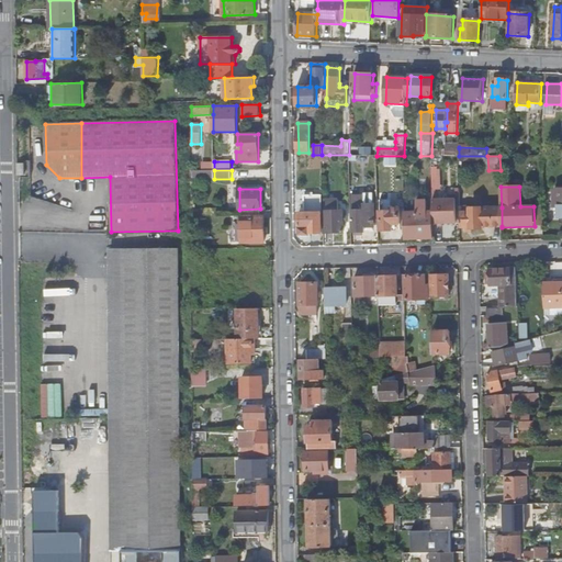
[(374,227),(373,205),(364,205),(364,197),(352,197),(353,235),(362,236),(362,232),(366,232),(366,227),(374,227)]
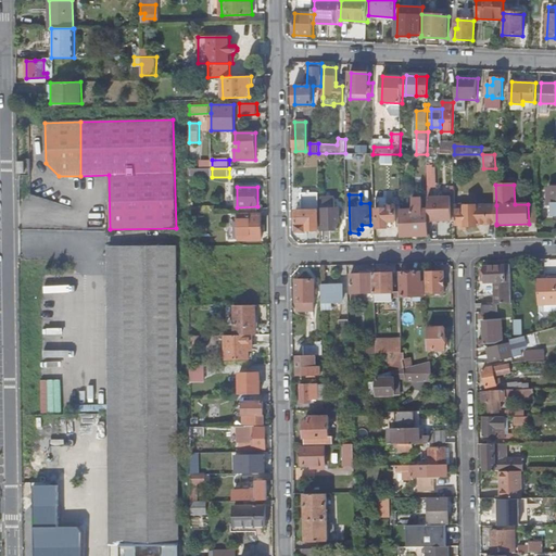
[(340,229),(340,218),(340,214),(340,209),(336,209),(335,198),(321,199),(321,230),(340,229)]
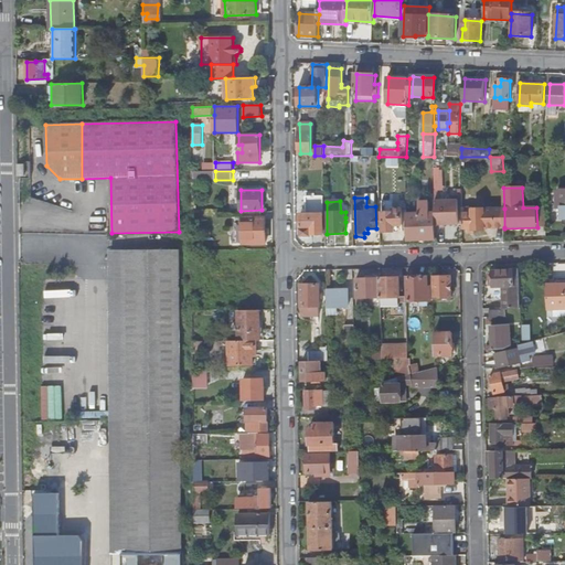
[(407,214),(408,240),(436,238),(436,232),(446,232),(446,216),(435,216),(435,213),(429,214),(429,211),(430,211),(429,202),(420,202),(420,211),(422,211),(422,214),(407,214)]
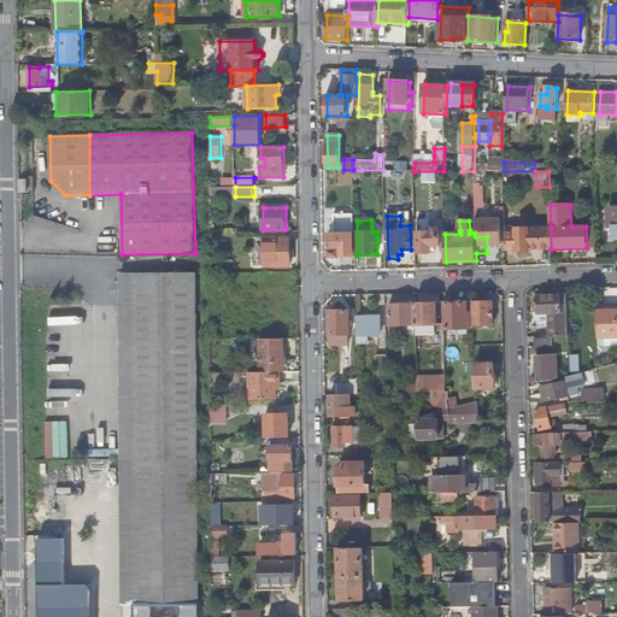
[(429,228),(429,231),(418,231),(418,253),(430,253),(430,246),(440,245),(439,227),(429,228)]
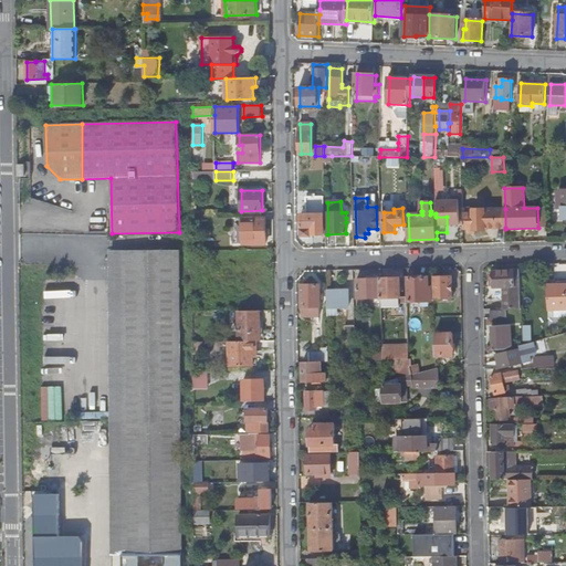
[(498,228),(498,209),(463,209),(464,228),(474,228),(474,230),(485,230),(486,228),(498,228)]
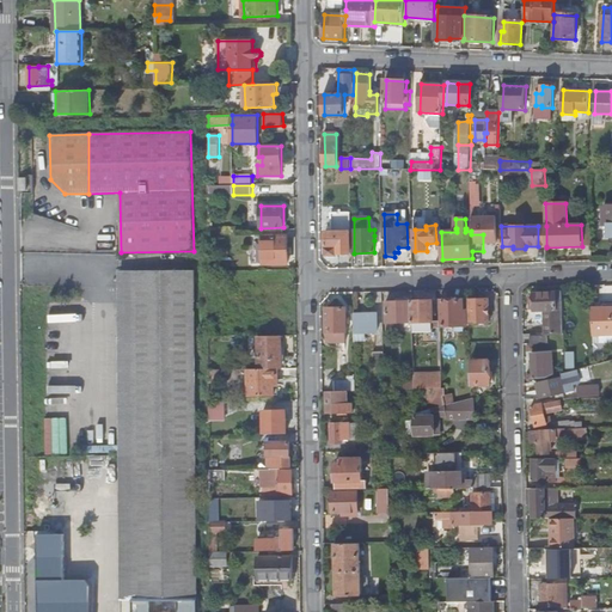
[(283,230),(267,230),(267,237),(263,237),(263,264),(288,263),(288,237),(283,237),(283,230)]
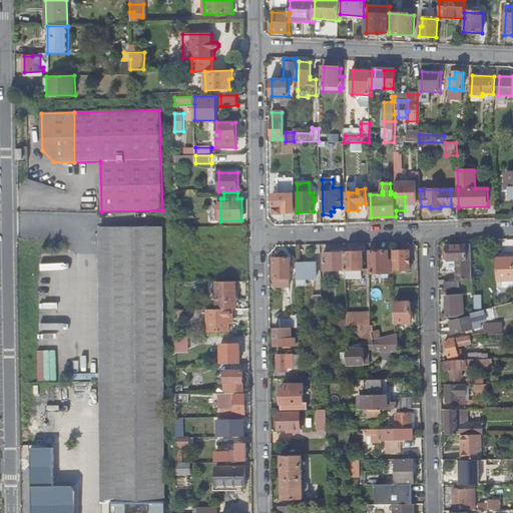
[(274,206),(284,206),(284,212),(294,212),(294,194),(273,194),(274,206)]
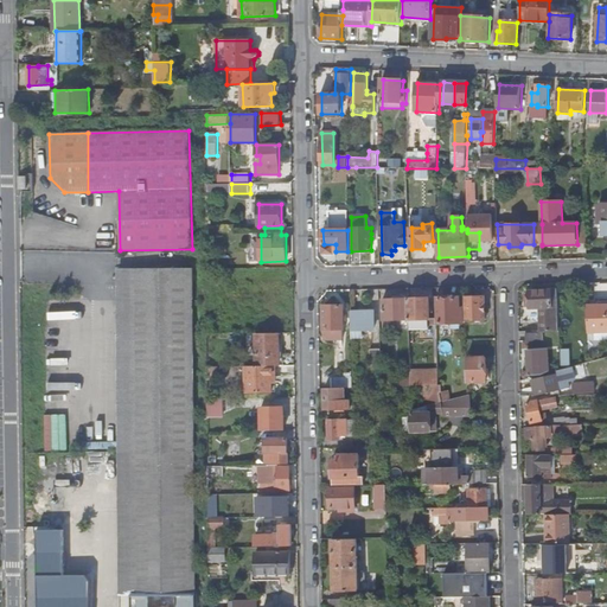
[(131,358),(193,357),(192,269),(131,270),(131,358)]
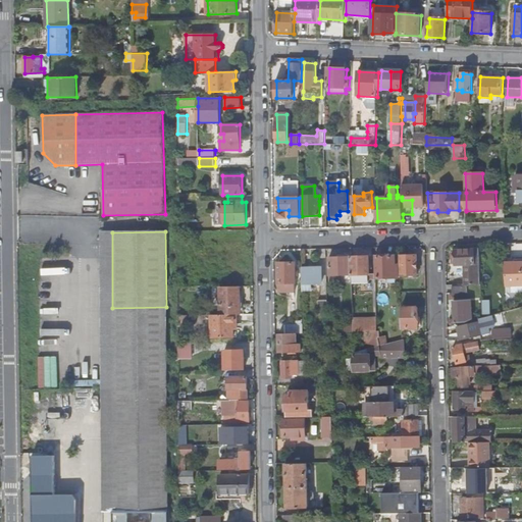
[(464,265),(464,285),(467,285),(480,285),(479,250),(455,250),(456,265),(464,265)]
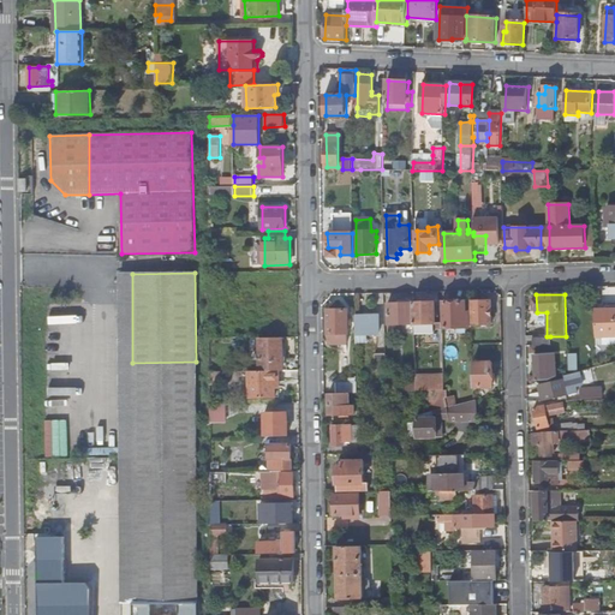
[(471,302),(472,324),(491,324),(491,300),(471,302)]
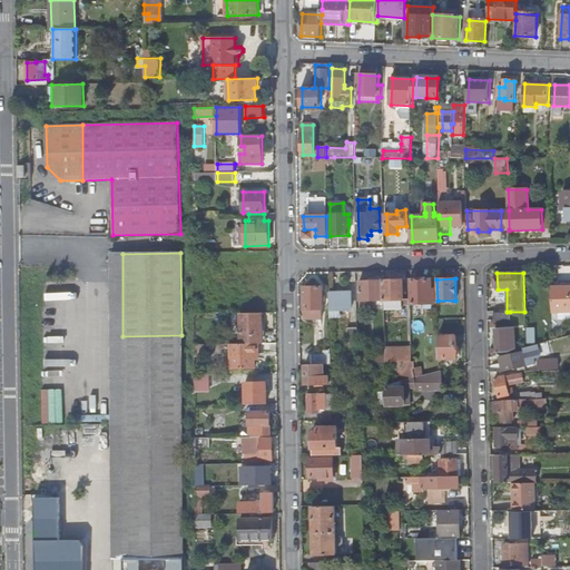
[(410,279),(411,304),(435,304),(435,293),(432,293),(432,279),(410,279)]
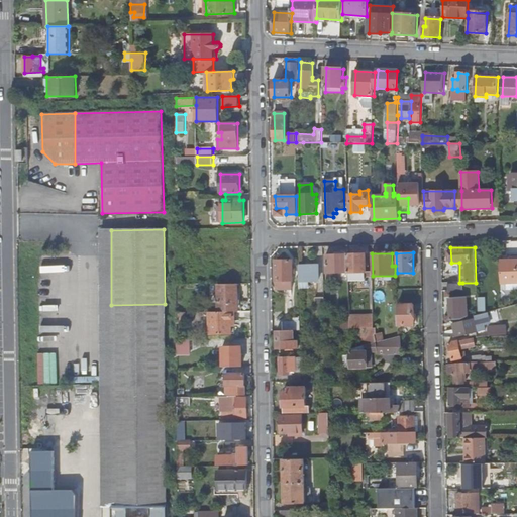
[(327,255),(327,273),(333,273),(333,276),(336,276),(336,280),(348,280),(348,273),(347,254),(327,255)]
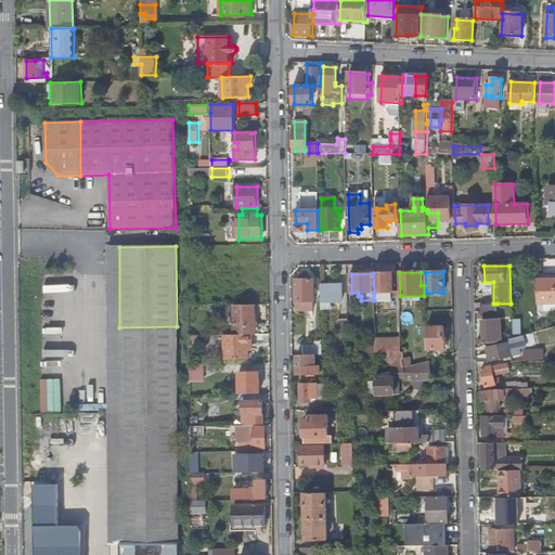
[(373,273),(374,293),(394,292),(392,273),(373,273)]
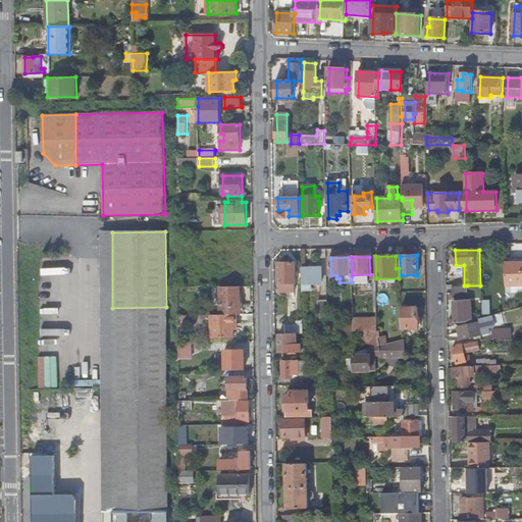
[(278,262),(279,292),(296,291),(295,262),(278,262)]
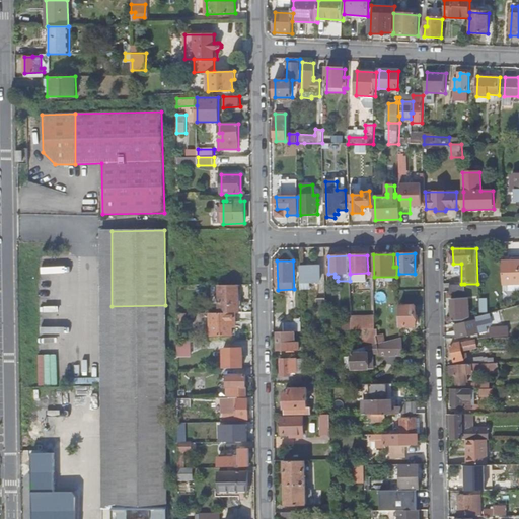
[(518,261),(503,262),(503,285),(518,284),(518,261)]
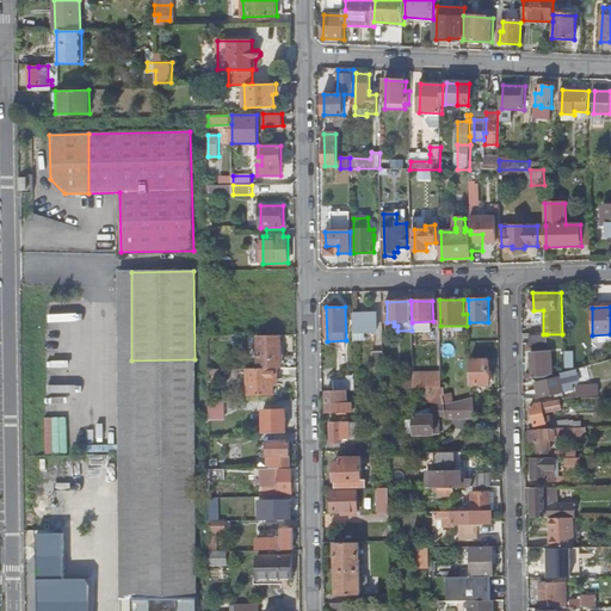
[(353,314),(353,332),(353,341),(365,341),(366,339),(366,332),(377,332),(376,314),(353,314)]
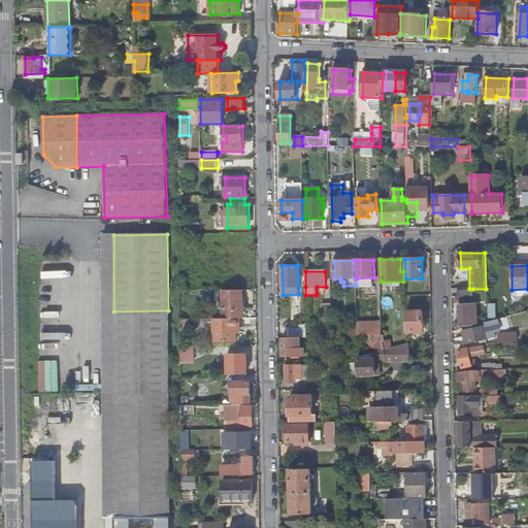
[(243,319),(243,290),(224,290),(225,319),(239,319),(243,319)]
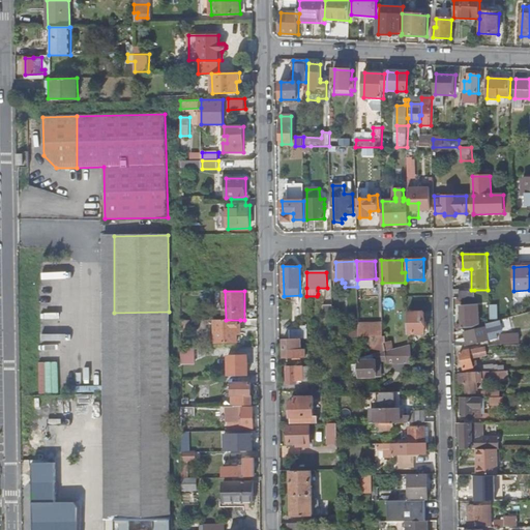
[(325,319),(332,319),(332,304),(324,304),(325,319)]
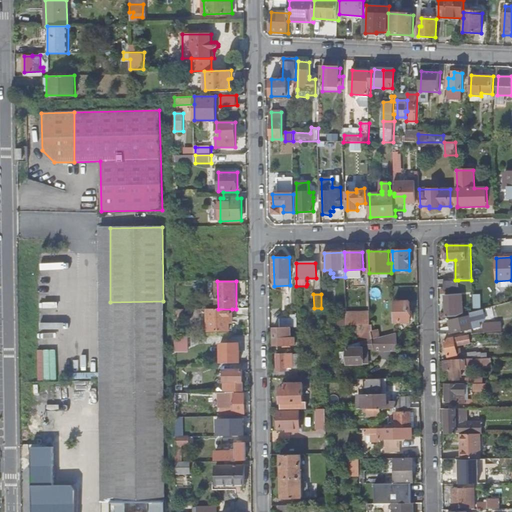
[(461,295),(456,296),(445,296),(446,317),(457,316),(464,313),(461,295)]
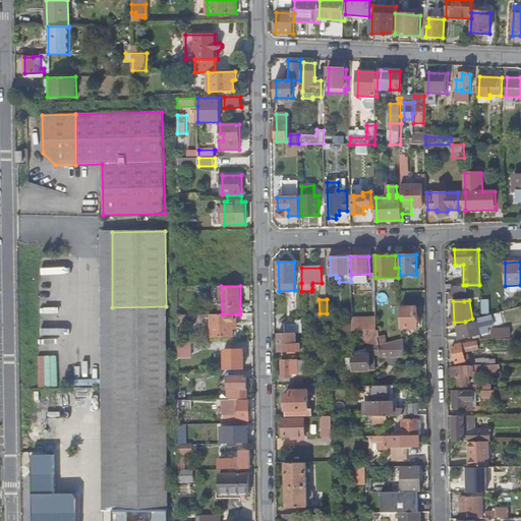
[(113,389),(166,388),(166,306),(112,307),(113,389)]
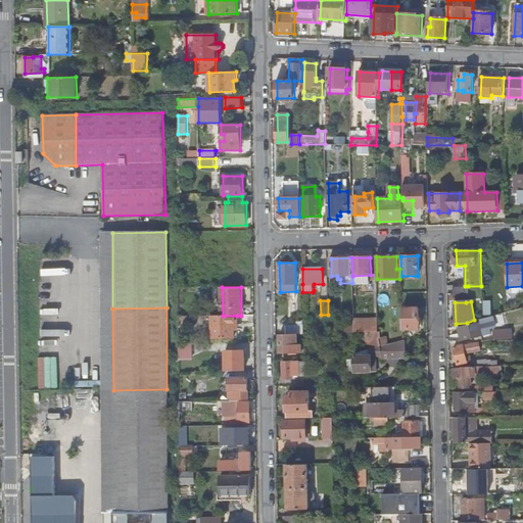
[(402,308),(402,329),(420,328),(419,308),(402,308)]
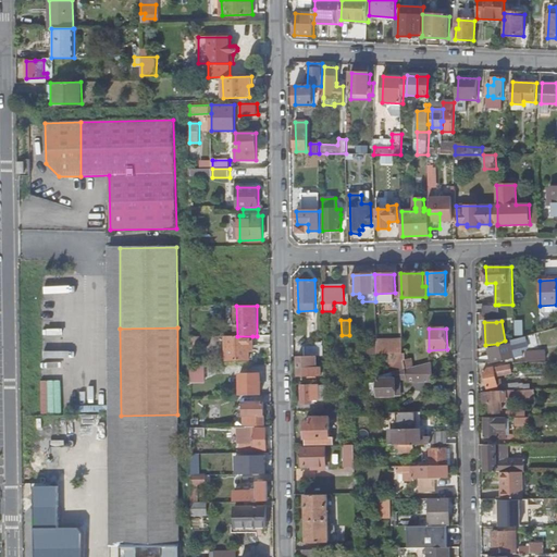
[(252,346),(252,336),(237,336),(227,336),(227,360),(250,360),(250,346),(252,346)]
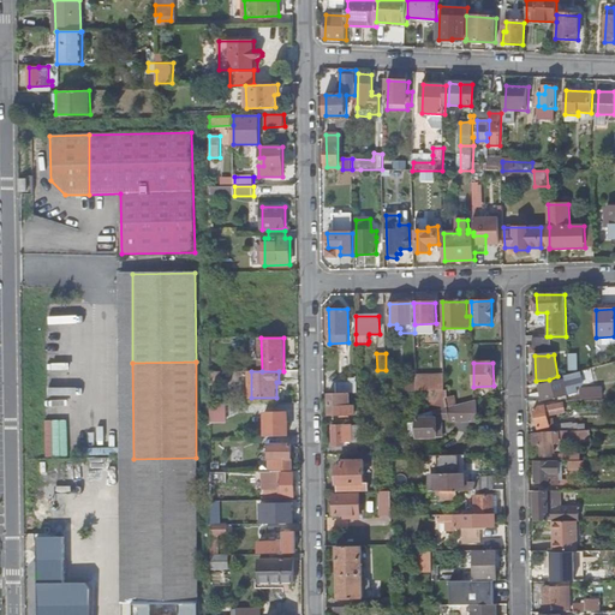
[(566,380),(539,384),(543,400),(559,398),(566,395),(569,395),(567,389),(574,387),(571,375),(565,376),(566,380)]
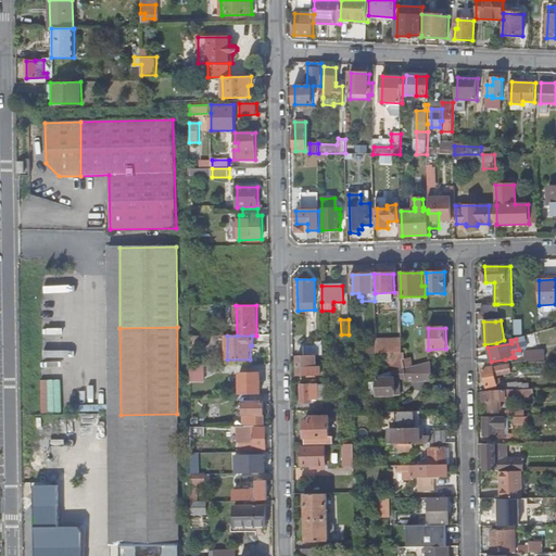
[(402,341),(376,342),(376,345),(376,348),(376,354),(382,353),(392,353),(396,353),(402,353),(402,344),(402,341)]
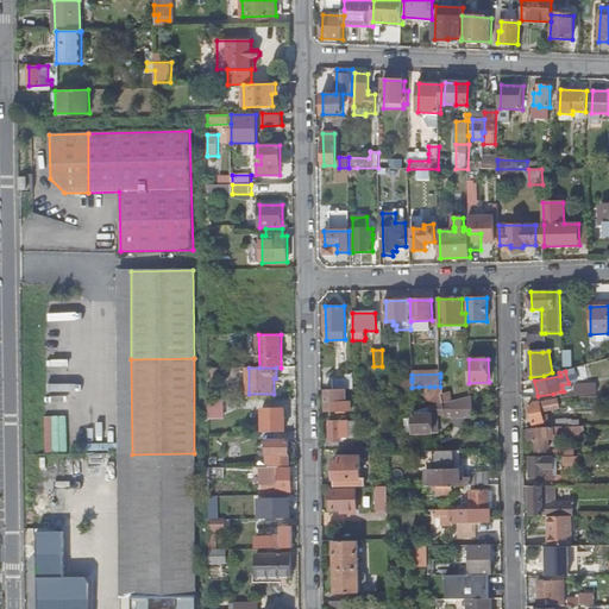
[(352,389),(355,389),(353,378),(353,375),(346,375),(346,378),(333,378),(333,389),(352,389)]
